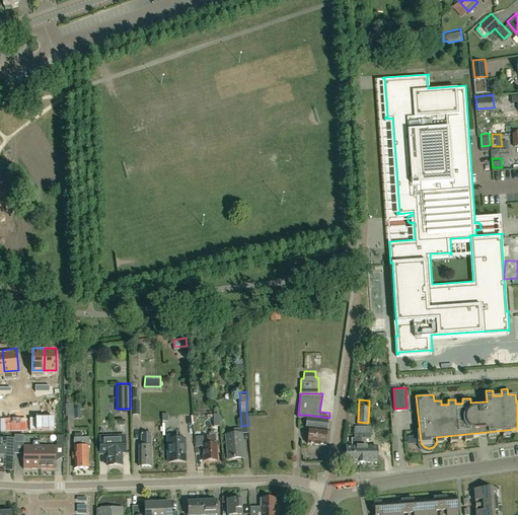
[(329,418),(308,415),(306,426),(309,426),(308,441),(326,443),(327,428),(329,418)]
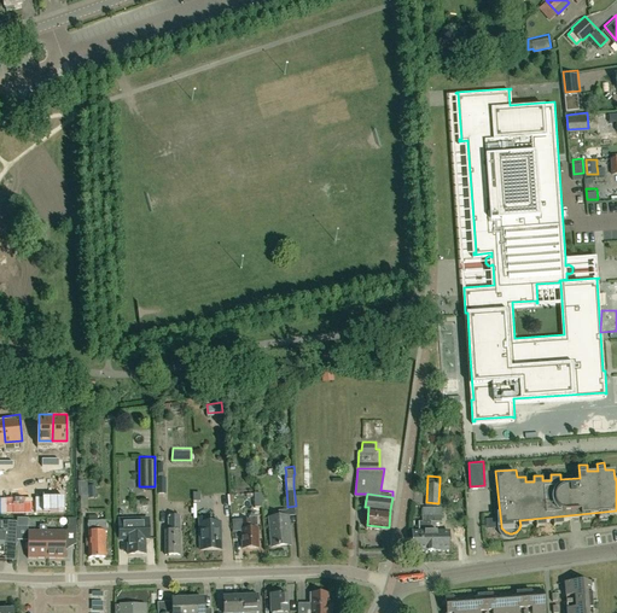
[(432,506),(434,505),(423,505),(423,519),(423,529),(413,529),(413,548),(432,548),(431,529),(431,519),(431,513),(432,512),(432,506)]
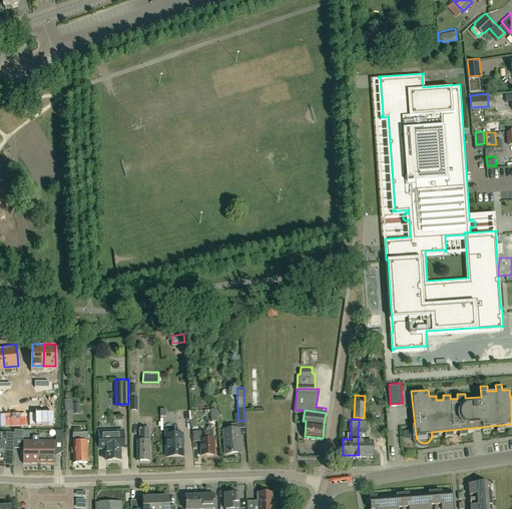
[(367,419),(360,419),(359,420),(359,425),(358,426),(358,431),(367,430),(367,419)]
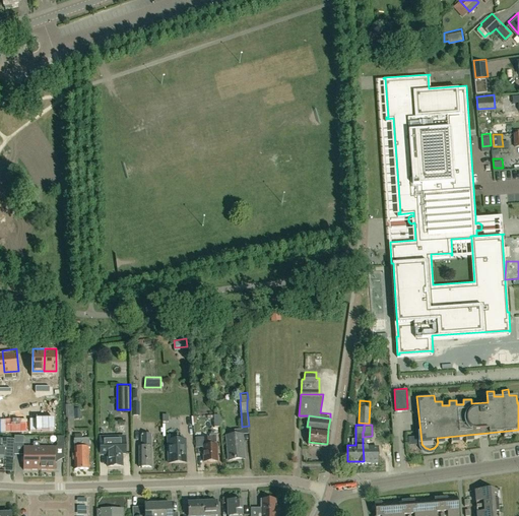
[(245,456),(243,429),(235,430),(235,432),(226,433),(229,457),(245,456)]
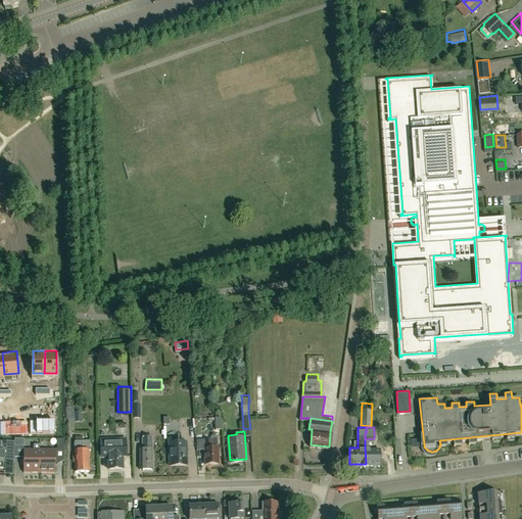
[(75,438),(76,469),(90,469),(90,447),(91,447),(91,438),(83,438),(83,433),(76,434),(76,438),(75,438)]
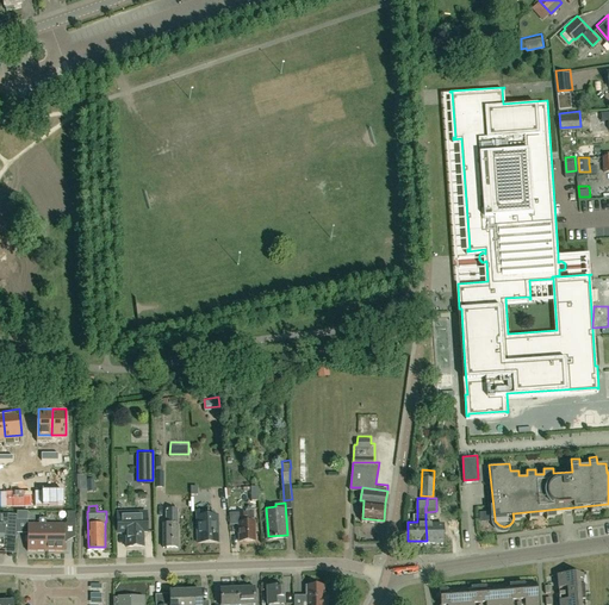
[(163,544),(179,544),(179,521),(178,506),(167,506),(167,521),(165,521),(163,544)]
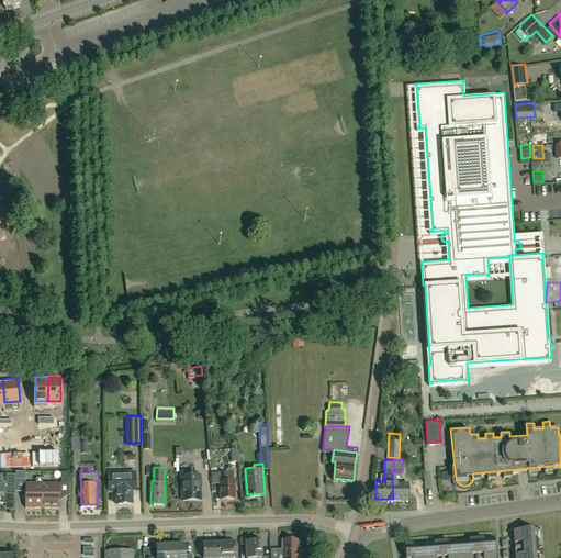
[(236,495),(235,478),(234,467),(227,467),(227,470),(221,470),(222,478),(221,479),(221,495),(236,495)]
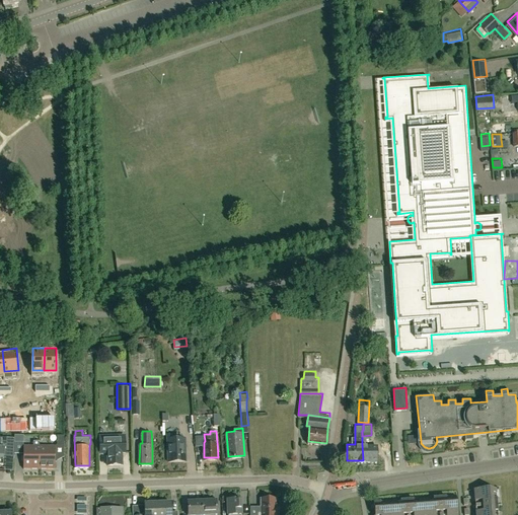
[(100,434),(100,447),(107,447),(108,462),(123,462),(123,450),(126,450),(125,438),(116,438),(116,433),(100,434)]
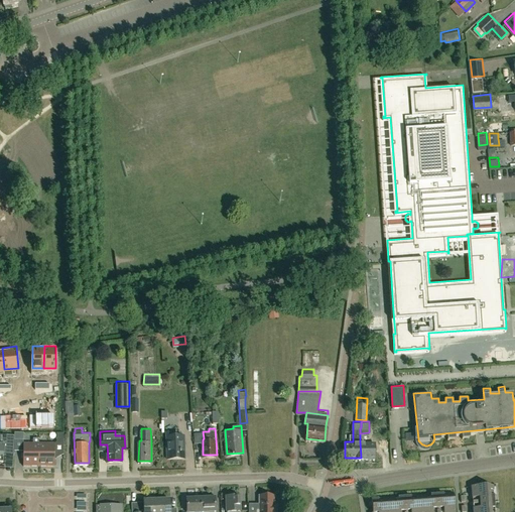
[(0,459),(4,460),(5,448),(15,449),(15,437),(15,432),(3,431),(2,441),(0,441),(0,459)]
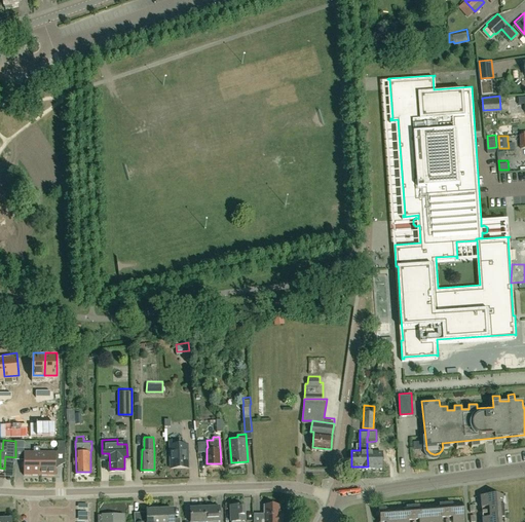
[(171,443),(171,465),(189,464),(188,442),(171,443)]
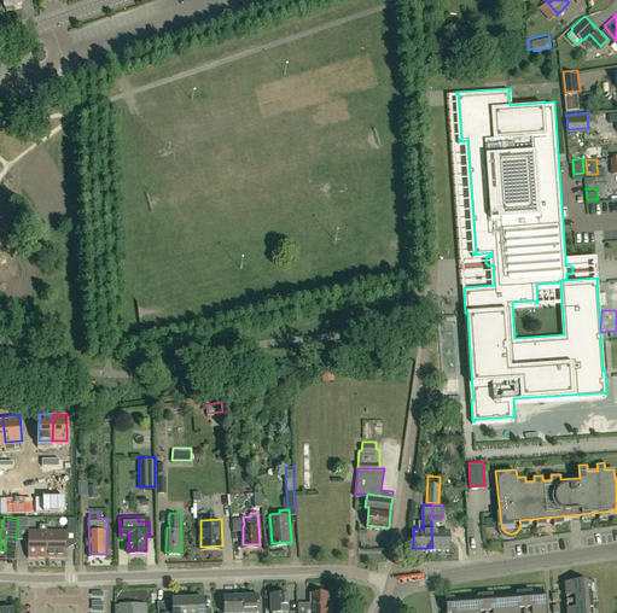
[(47,555),(47,527),(29,527),(29,554),(47,555)]
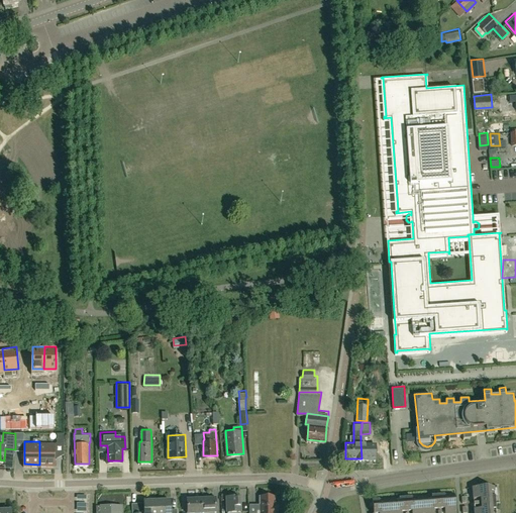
[(39,441),(39,465),(56,465),(56,442),(39,441)]
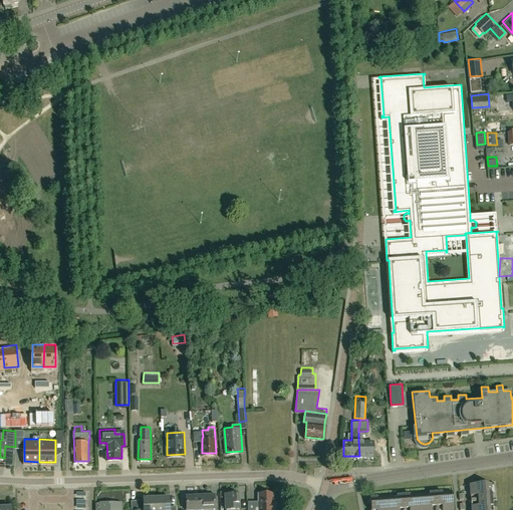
[(373,439),(358,440),(359,456),(373,456),(373,439)]
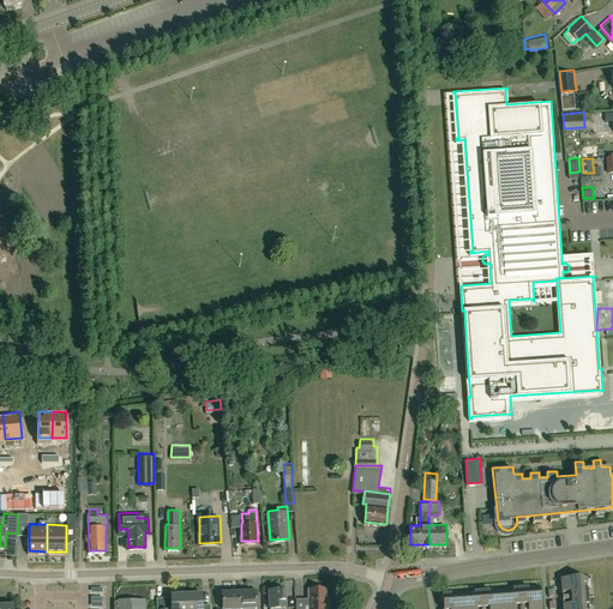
[(564,608),(590,608),(588,573),(563,576),(564,608)]
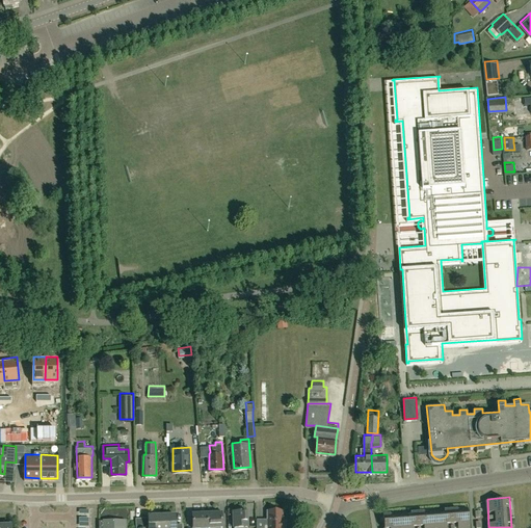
[(470,527),(469,506),(383,512),(385,525),(383,526),(383,527),(470,527)]
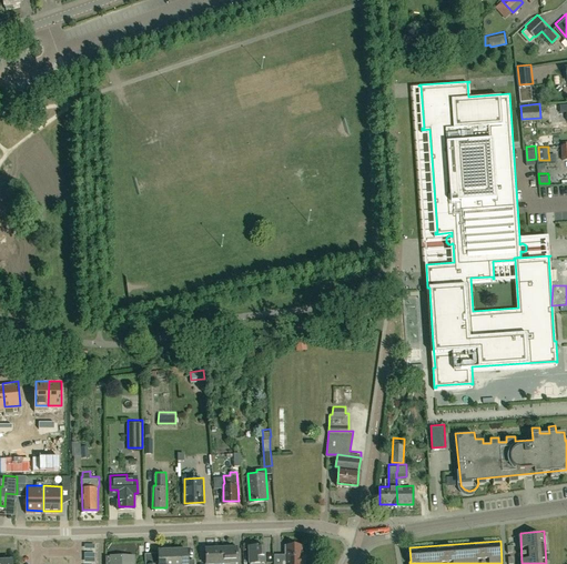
[(236,545),(235,542),(229,543),(229,545),(222,546),(223,561),(223,563),(236,563),(238,563),(238,561),(238,545),(236,545)]
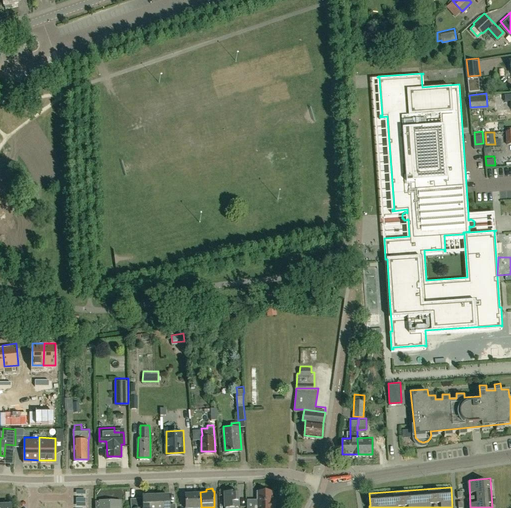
[(225,507),(238,507),(238,505),(239,505),(238,490),(225,491),(225,506),(226,506),(225,507)]
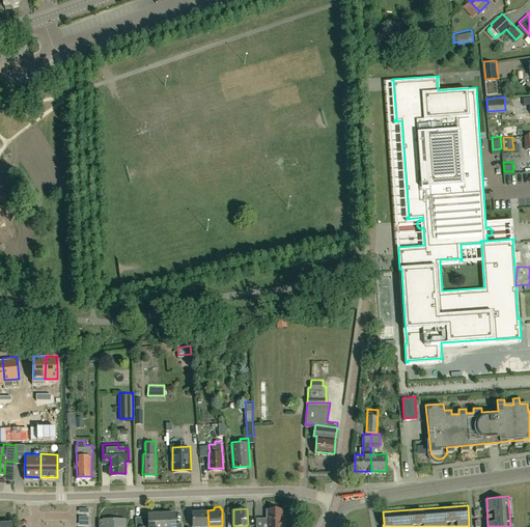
[(257,526),(256,526),(281,526),(282,526),(285,526),(285,518),(282,518),(282,508),(268,508),(268,518),(263,518),(263,526),(257,526)]
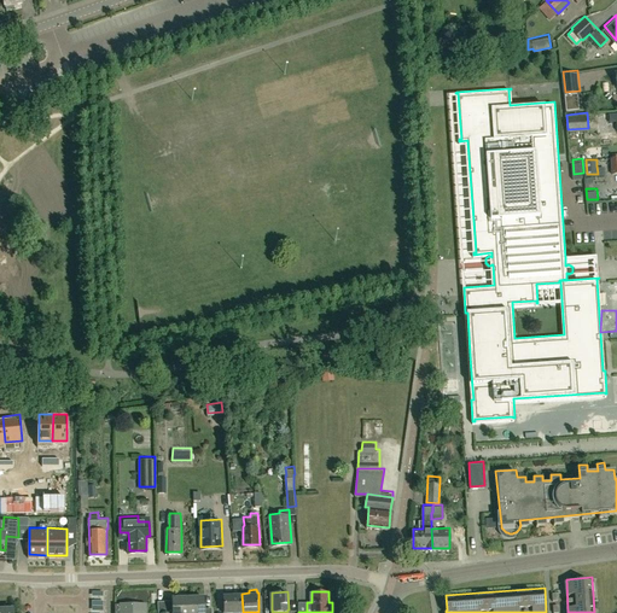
[(225,594),(225,611),(243,609),(242,594),(225,594)]
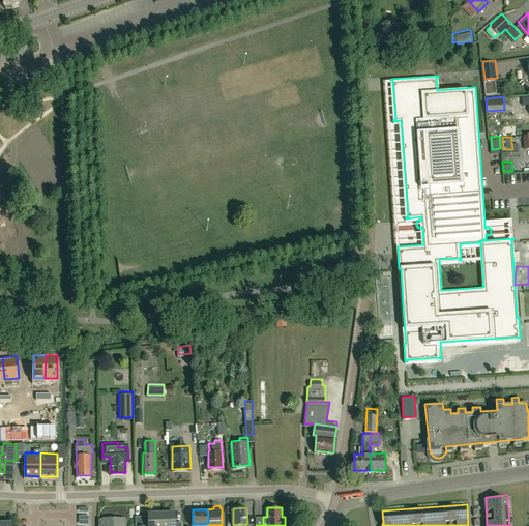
[(162,525),(162,510),(148,512),(149,524),(136,525),(162,525)]
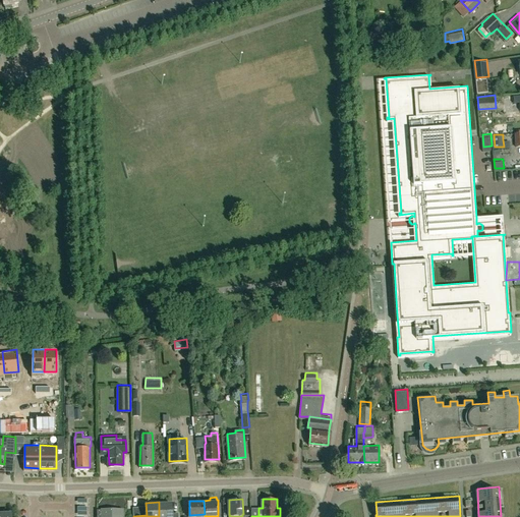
[(159,502),(159,516),(178,516),(179,514),(172,514),(172,502),(159,502)]
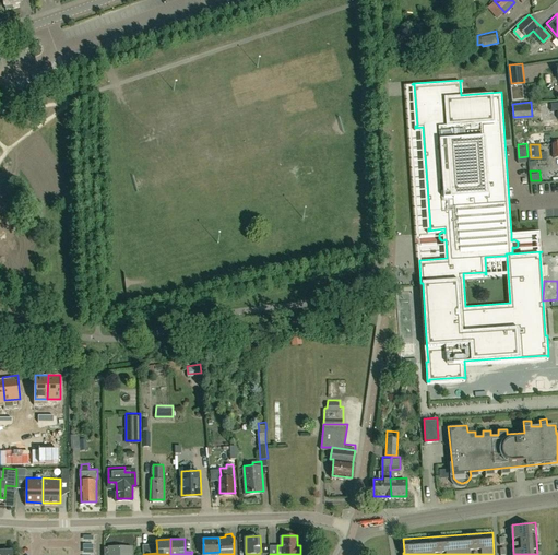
[(132,554),(132,545),(105,545),(104,554),(132,554)]
